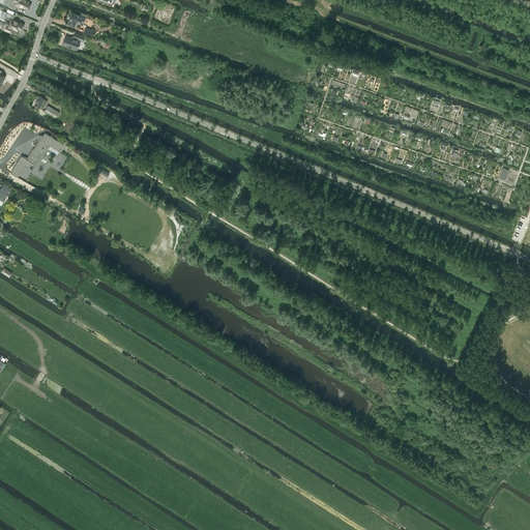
[(4,0),(3,3),(7,5),(16,8),(17,4),(26,8),(26,7),(28,8),(30,4),(28,3),(29,1),(27,0),(4,0)]
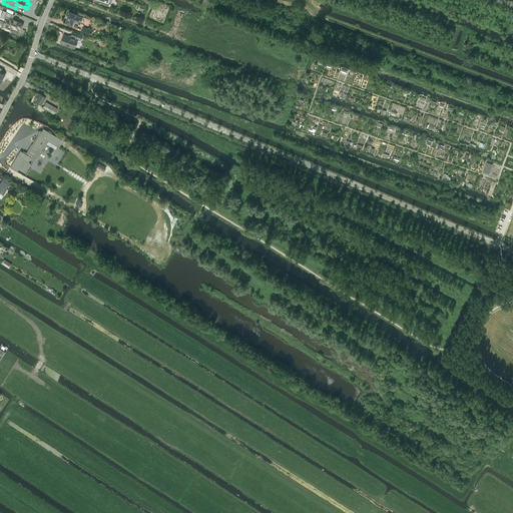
[(3,10),(0,16),(3,18),(5,19),(3,23),(2,27),(11,31),(13,28),(17,30),(18,27),(20,28),(22,24),(20,23),(20,22),(12,19),(13,15),(6,12),(3,10)]
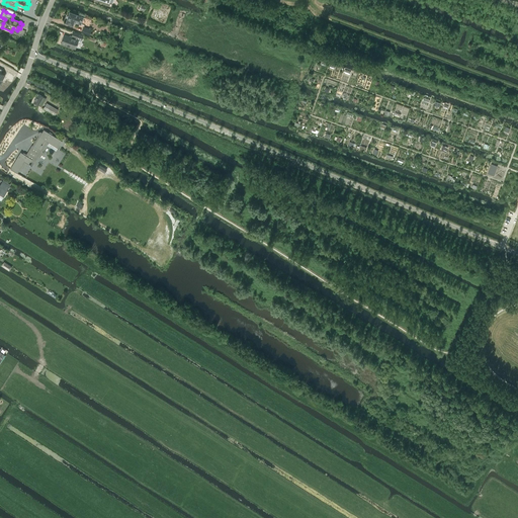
[(76,14),(70,12),(66,22),(73,24),(74,24),(75,24),(75,23),(76,23),(76,22),(81,24),(83,17),(76,15),(76,14)]
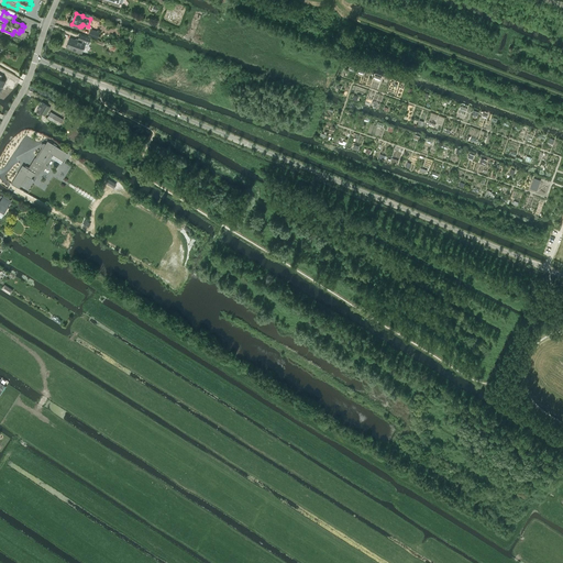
[(88,35),(97,39),(99,32),(90,29),(88,35)]
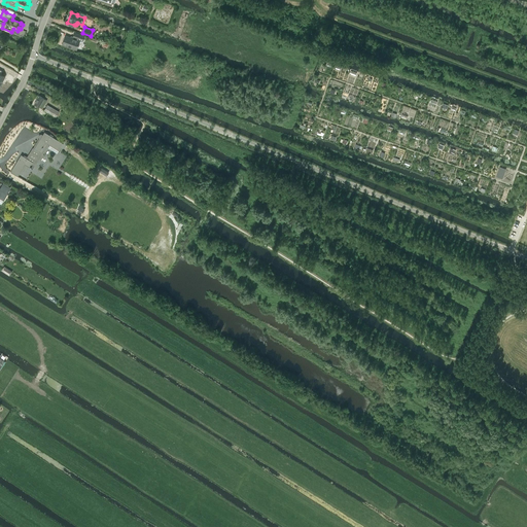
[(83,40),(84,36),(74,33),(73,37),(73,38),(65,35),(62,44),(76,49),(79,41),(78,40),(78,39),(83,40)]
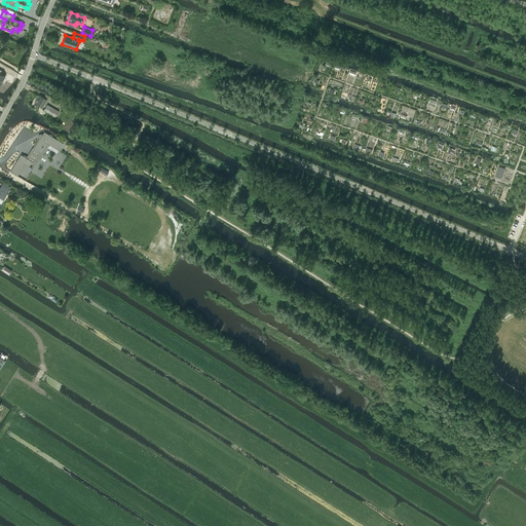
[(46,100),(44,99),(39,96),(34,104),(39,107),(42,108),(46,100)]
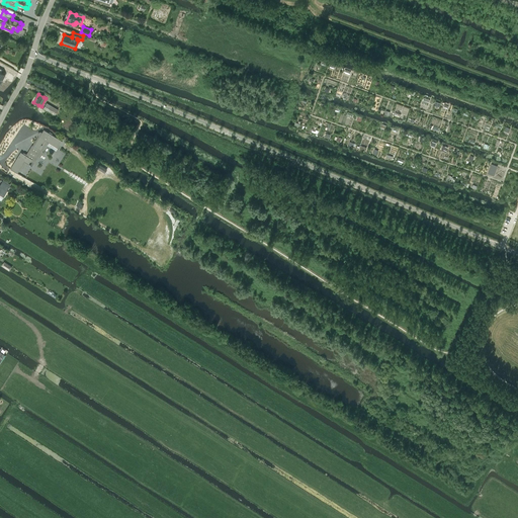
[(42,108),(55,115),(58,109),(47,103),(42,108)]
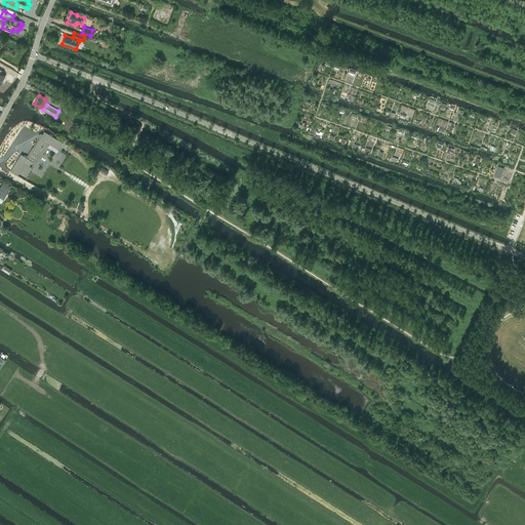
[(21,154),(10,170),(17,175),(25,163),(32,168),(42,152),(47,143),(54,148),(52,150),(56,153),(58,150),(63,143),(44,131),(31,153),(28,158),(21,154)]
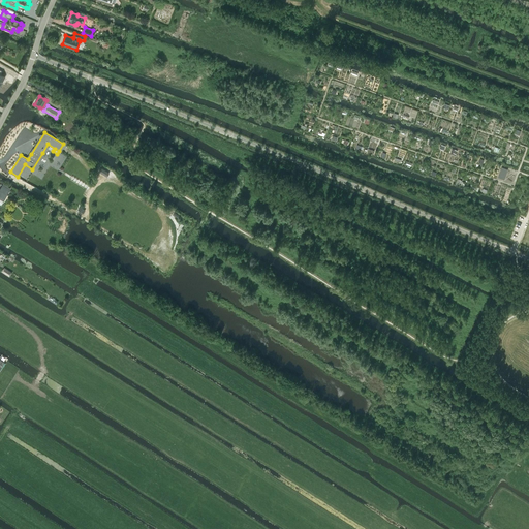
[(99,172),(106,177),(110,173),(101,167),(99,172)]
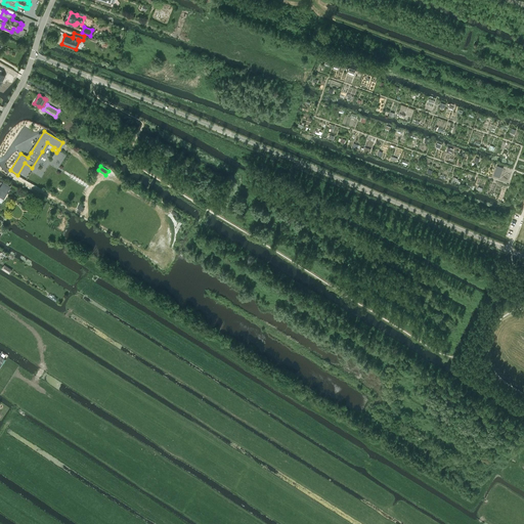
[(493,176),(499,178),(503,168),(496,166),(493,176)]
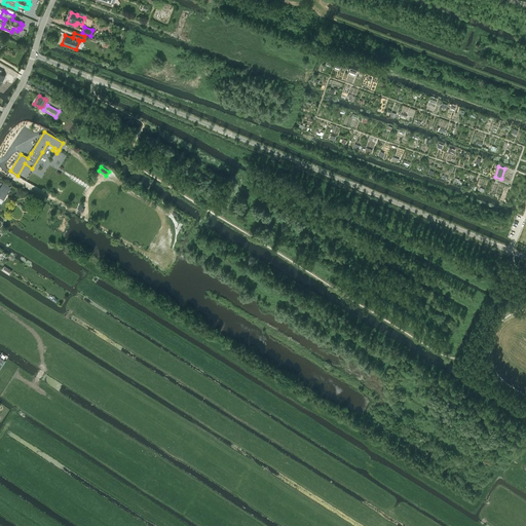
[(0,198),(2,200),(10,187),(3,183),(0,187),(0,198)]
